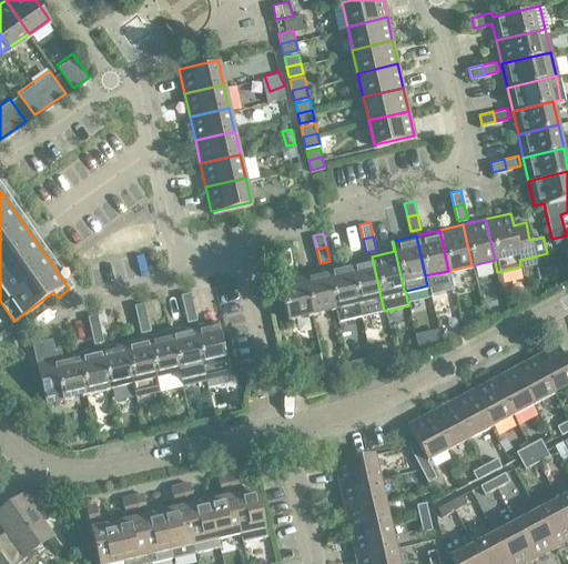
[(280,257),(270,260),(273,273),(283,271),(280,257)]
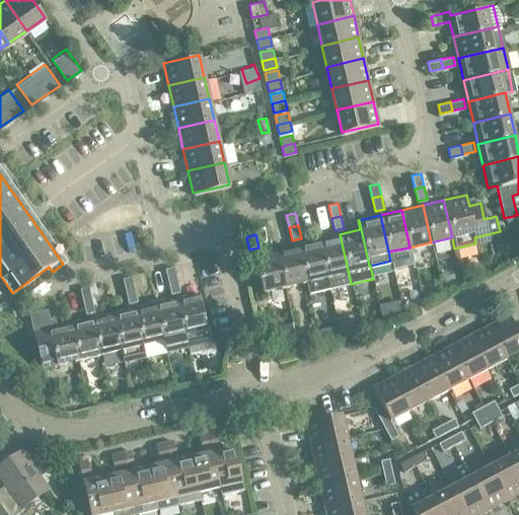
[(329,289),(351,284),(340,234),(318,239),(328,285),(329,289)]
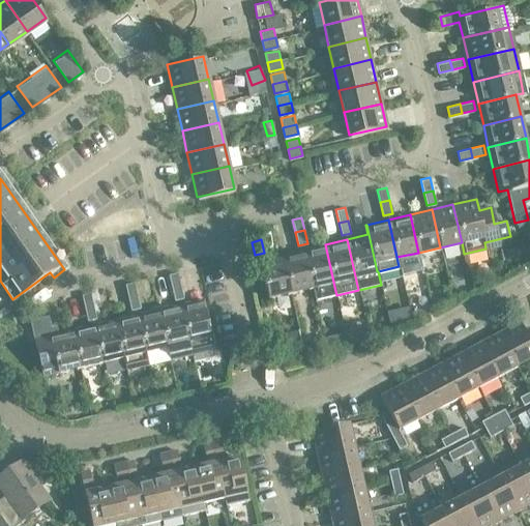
[(312,287),(314,296),(335,291),(325,244),(303,249),(312,287)]
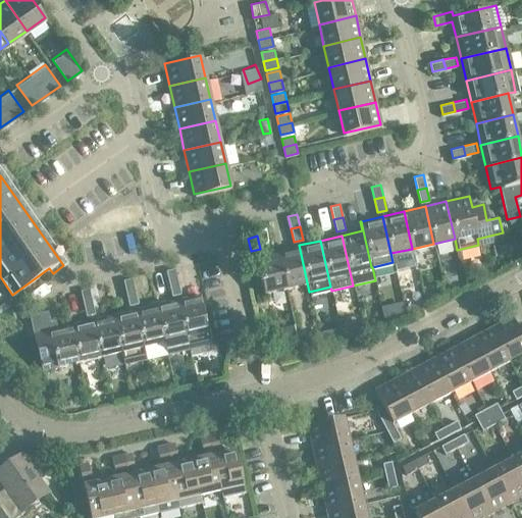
[(285,287),(307,282),(299,245),(277,250),(285,287)]
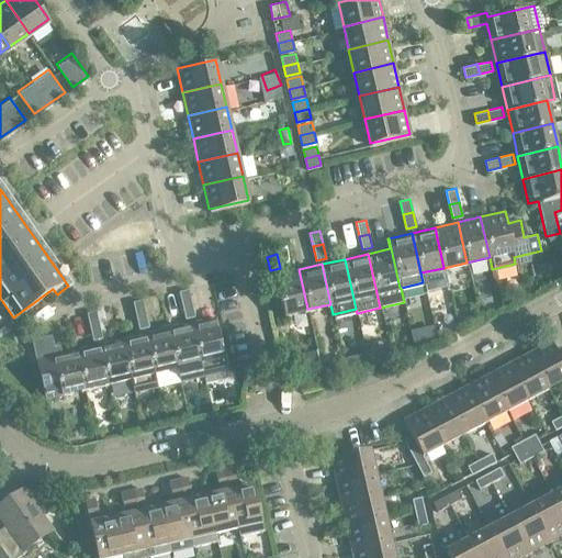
[(283,314),(307,309),(299,269),(274,275),(283,314)]
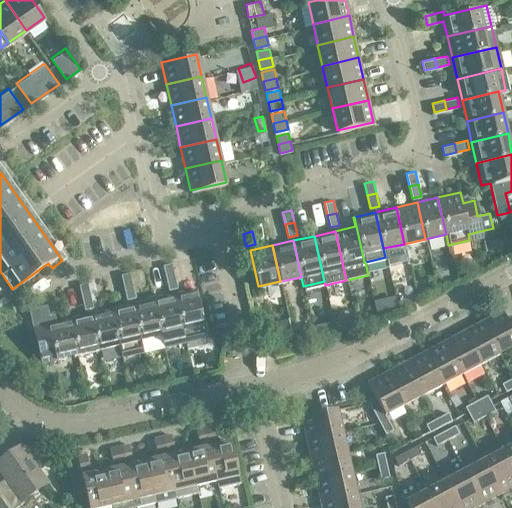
[(166,276),(175,274),(172,262),(163,264),(166,276)]
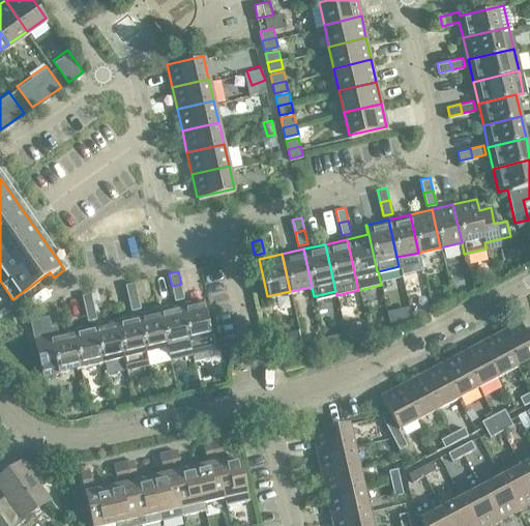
[(128,296),(138,294),(135,281),(125,283),(128,296)]
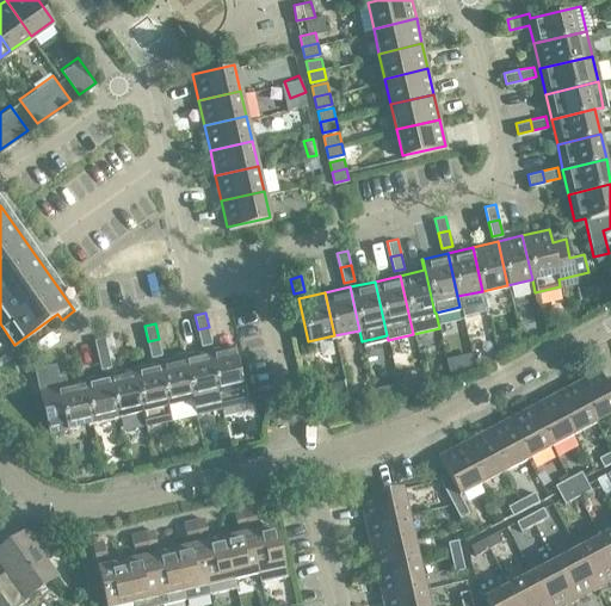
[(213,342),(209,327),(198,329),(202,345),(213,342)]
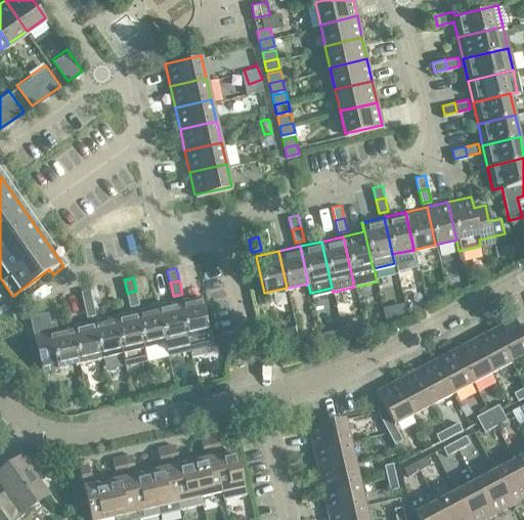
[(84,303),(93,301),(90,288),(81,290),(84,303)]
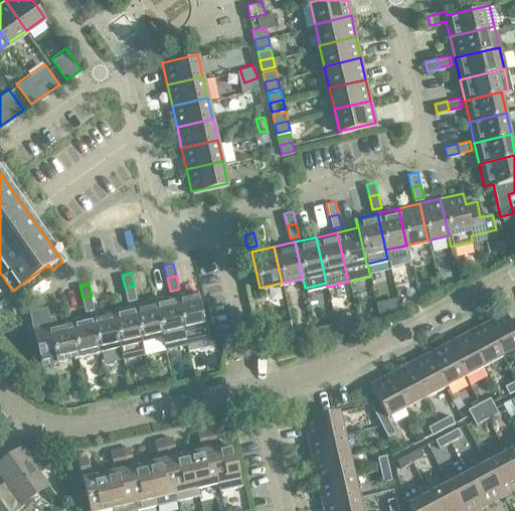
[(137,299),(134,286),(125,288),(128,301),(137,299)]
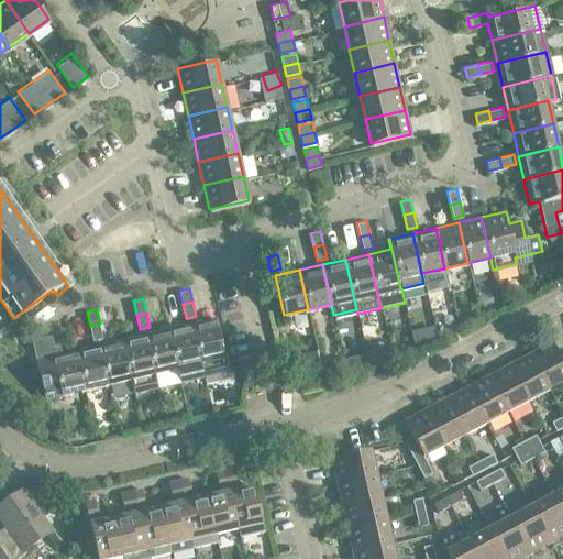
[(200,361),(199,361),(202,373),(227,368),(214,316),(190,321),(200,361)]
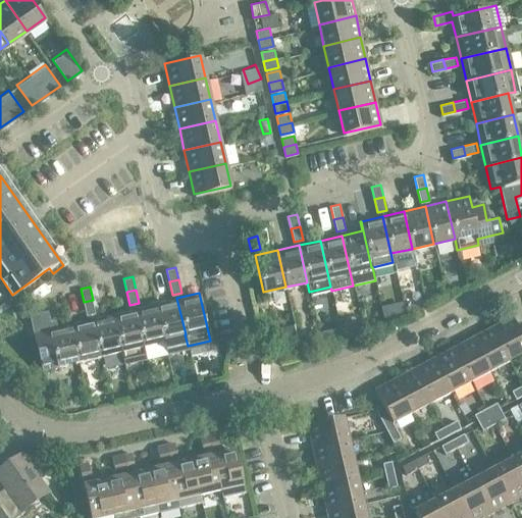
[(164,340),(185,334),(186,334),(176,298),(155,303),(164,340)]
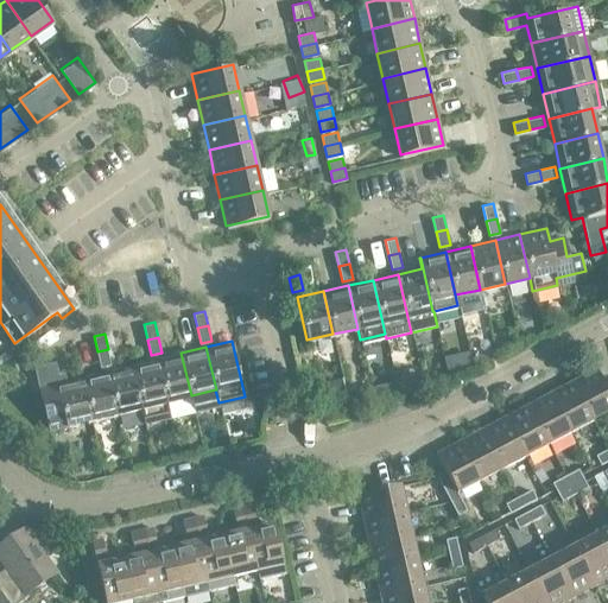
[(112,363),(108,349),(97,351),(101,366),(105,366),(112,363)]
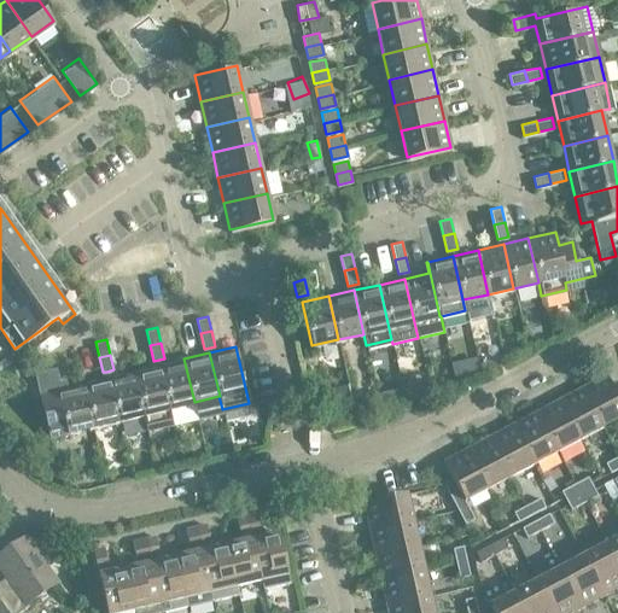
[(194,402),(184,358),(158,365),(169,408),(194,402)]
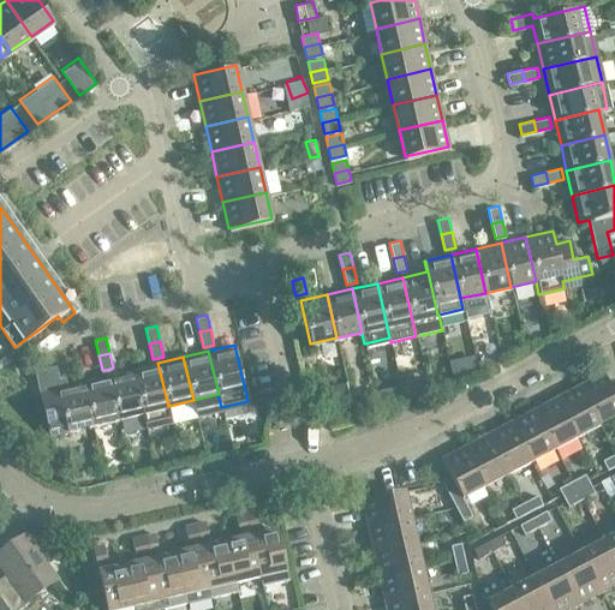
[(171,419),(168,406),(157,363),(132,369),(142,412),(145,425),(171,419)]
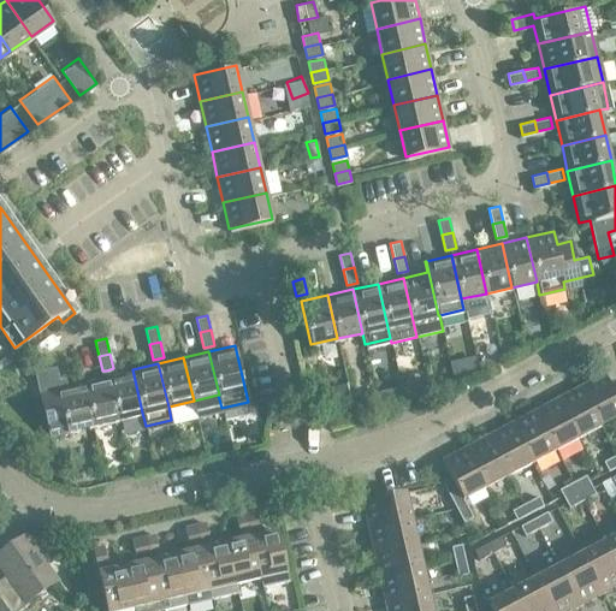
[(117,419),(142,413),(132,369),(114,374),(113,368),(106,371),(117,419)]
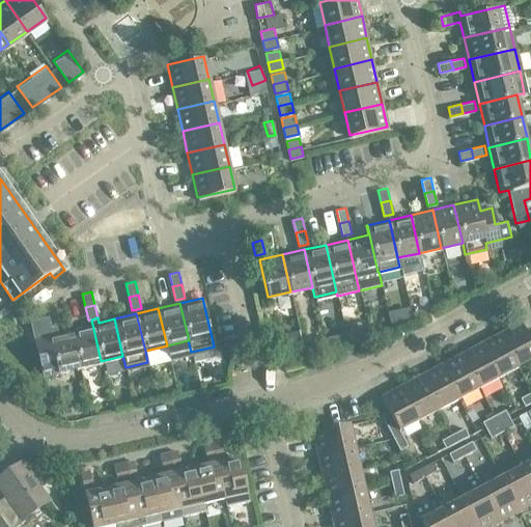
[(89,324),(71,329),(79,366),(101,361),(91,320),(88,320),(89,324)]
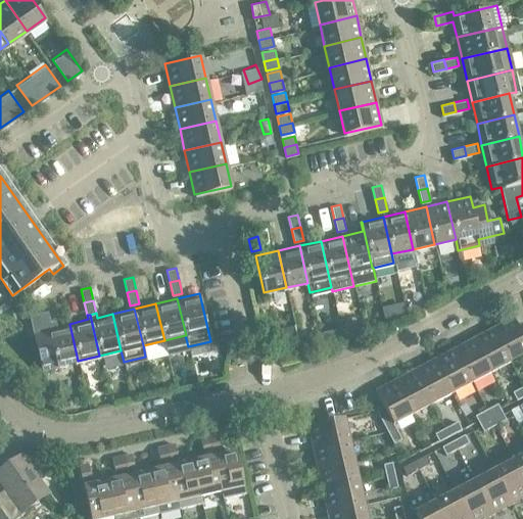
[(522,334),(514,317),(493,327),(511,361),(522,354),(522,334)]
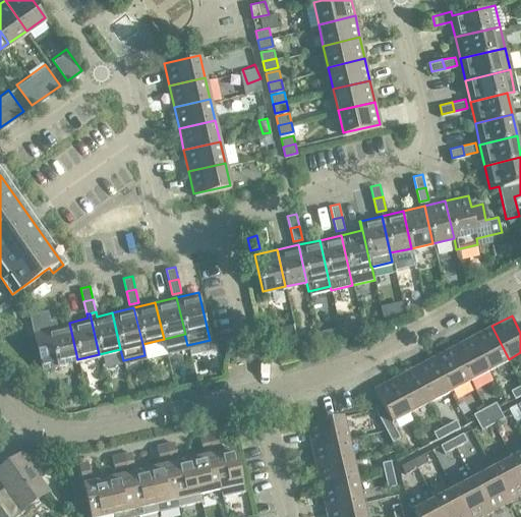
[(371,318),(362,320),(365,332),(374,330),(371,318)]
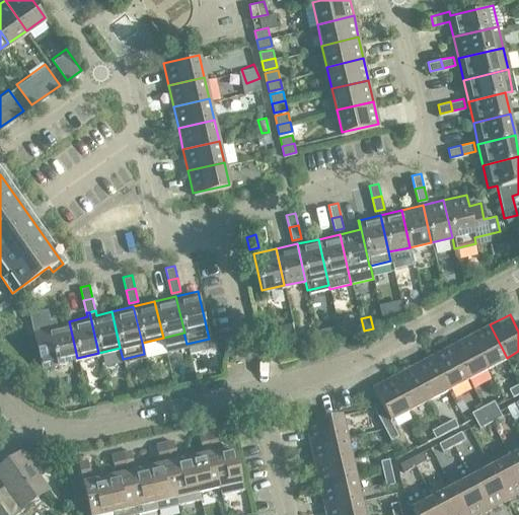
[(292,320),(277,323),(280,338),(295,335),(292,320)]
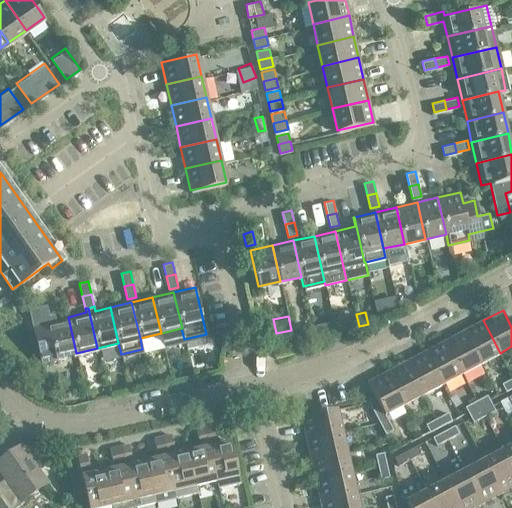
[(68,317),(54,320),(30,326),(39,362),(76,353),(68,317)]
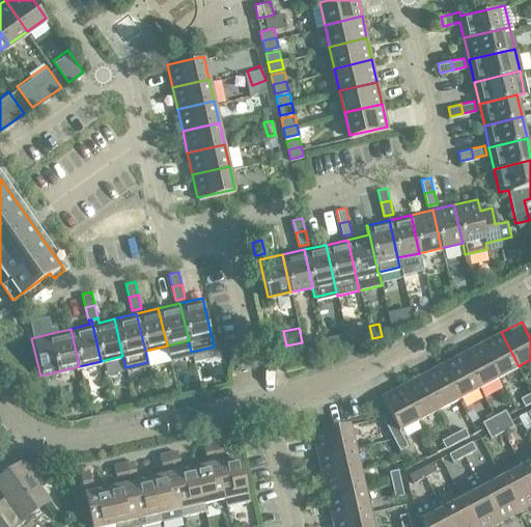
[(499,377),(519,366),(501,332),(481,342),(499,377)]
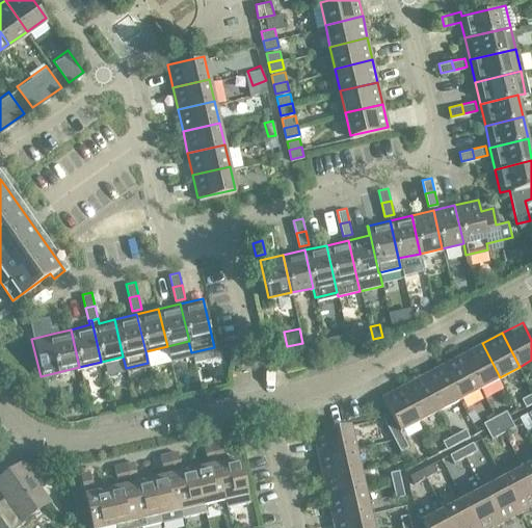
[(482,343),(461,354),(480,388),(500,377),(482,343)]
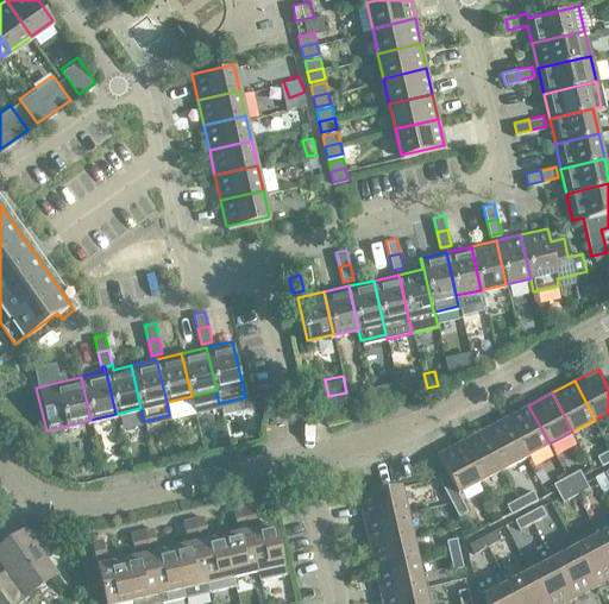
[(550,444),(528,406),(506,417),(527,457),(550,444)]
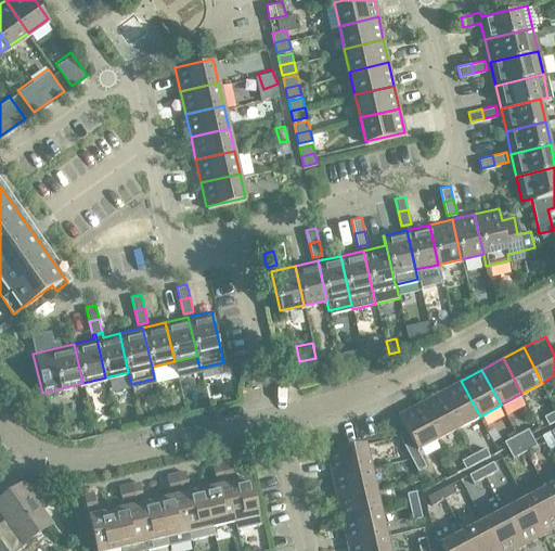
[(461,381),(440,392),(460,427),(480,417),(461,381)]
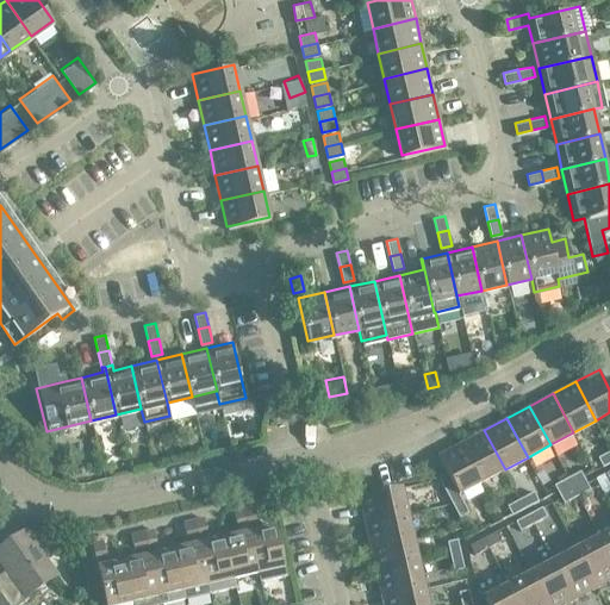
[(505,469),(484,430),(461,442),(481,481),(505,469)]
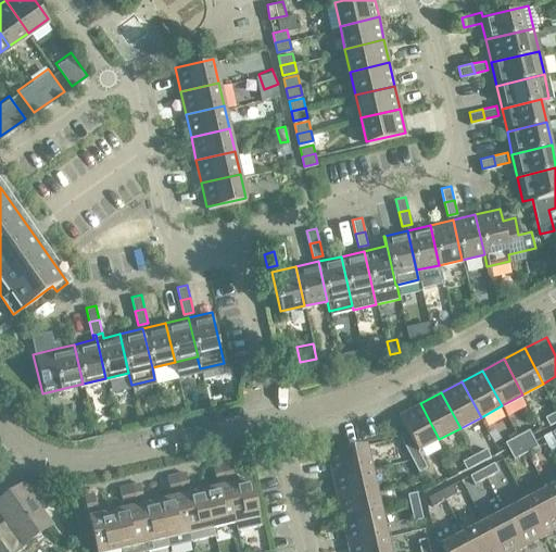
[(439,439),(420,403),(400,414),(408,430),(400,435),(419,472),(428,466),(418,450),(439,439)]
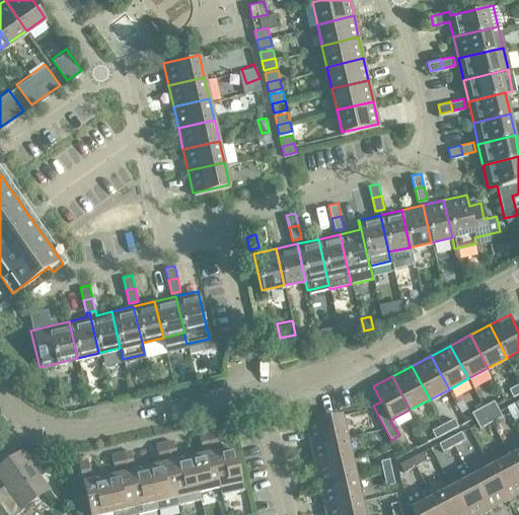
[(513,395),(518,391),(518,381),(509,387),(513,395)]
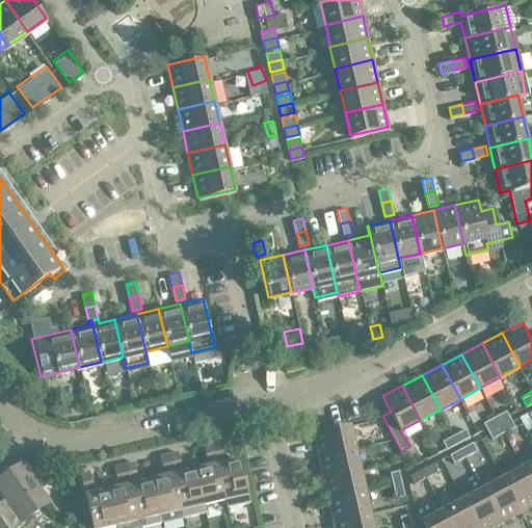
[(499,423),(510,417),(506,410),(495,416),(499,423)]
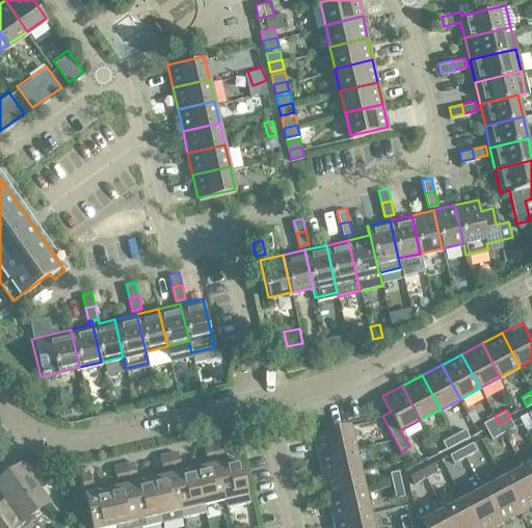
[(499,423),(495,416),(483,421),(487,429),(499,423)]
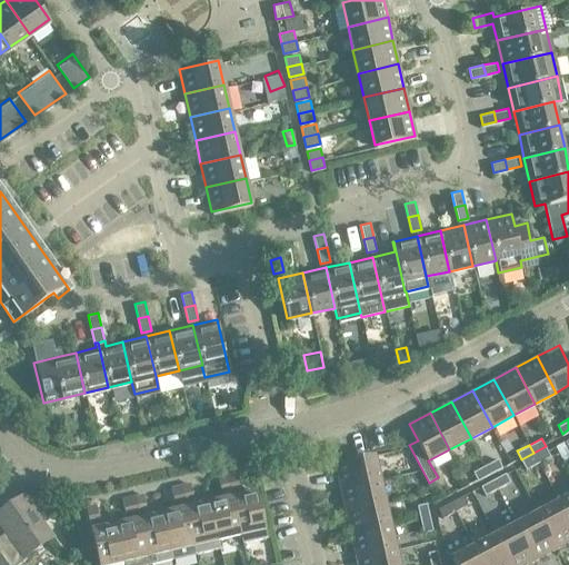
[(550,455),(546,446),(533,453),(538,461),(550,455)]
